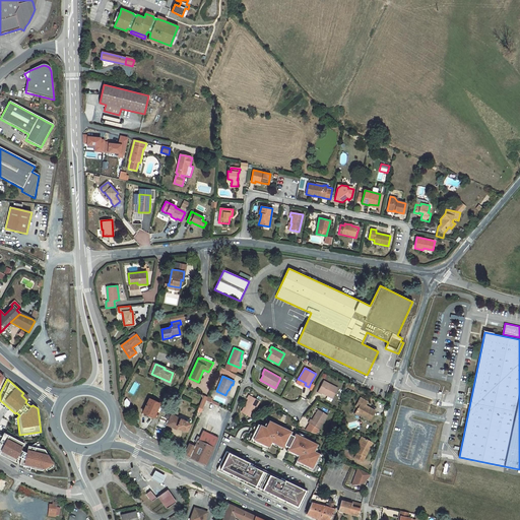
[(323,381),(317,392),(321,394),(322,393),(327,396),(326,399),(331,401),(333,397),(338,388),(323,381)]
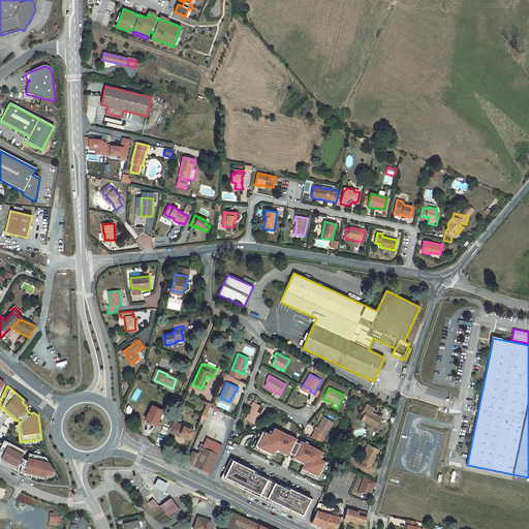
[(211,405),(205,402),(206,405),(203,414),(207,416),(210,407),(211,405)]
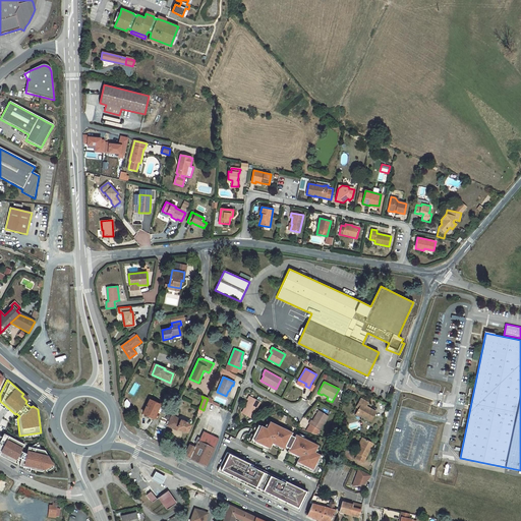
[(245,409),(242,413),(249,417),(252,416),(261,402),(249,396),(247,400),(248,400),(244,408),(245,409)]
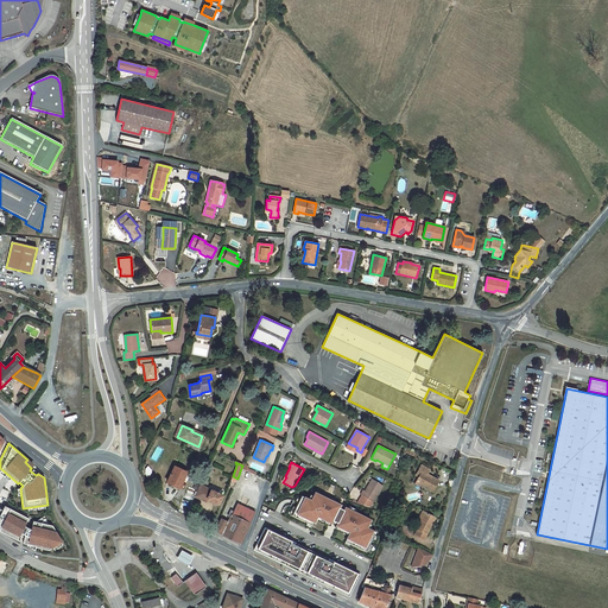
[(187,472),(175,466),(166,482),(172,485),(171,486),(179,489),(187,472)]
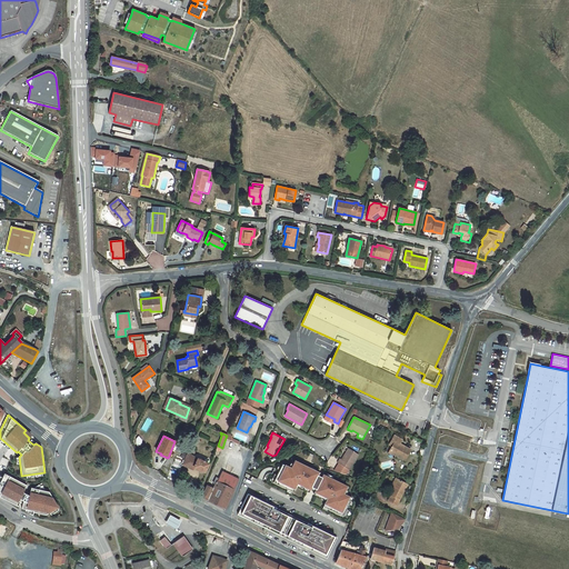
[(393,436),(391,439),(395,441),(392,446),(389,450),(396,453),(395,455),(405,460),(410,449),(399,443),(401,440),(393,436)]
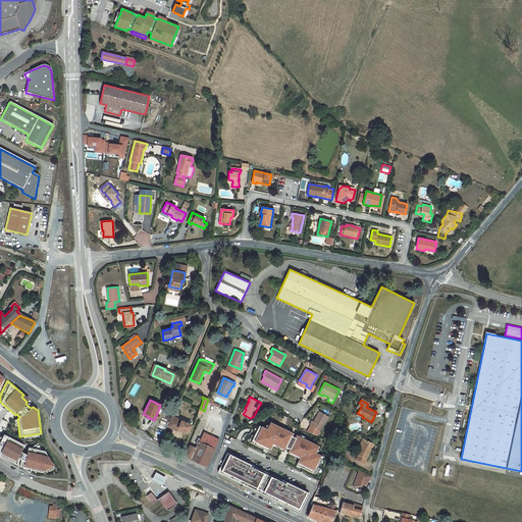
[(328,417),(320,412),(317,417),(316,416),(313,421),(312,420),(309,424),(311,425),(307,431),(317,435),(320,430),(328,417)]
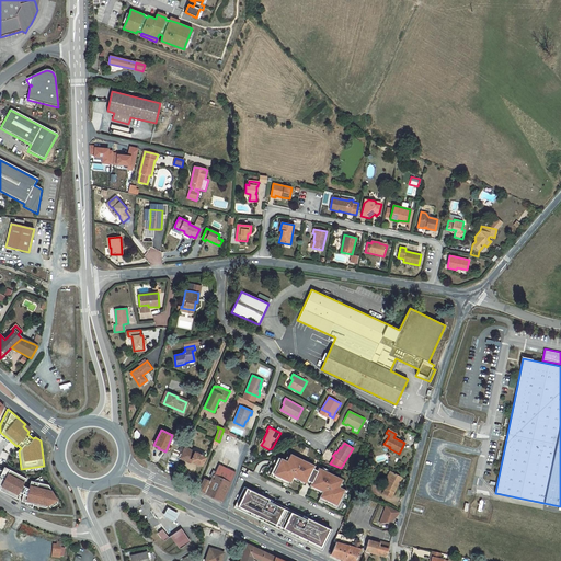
[(205,457),(184,447),(180,458),(190,462),(191,460),(202,465),(205,457)]
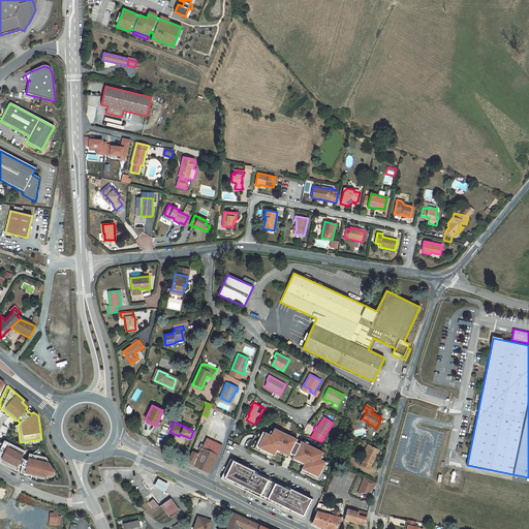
[(262,431),(254,447),(272,457),(276,449),(304,463),(301,471),(319,480),(328,463),(318,459),(322,452),(300,441),(299,443),(294,441),(296,439),(274,428),(271,435),(262,431)]
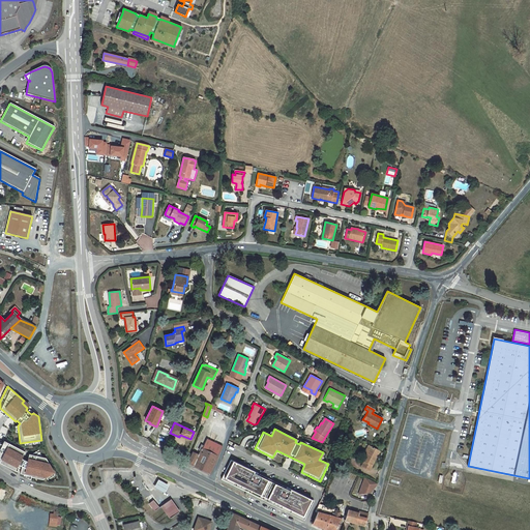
[(193,451),(187,463),(210,473),(218,455),(217,455),(223,446),(207,439),(204,445),(202,444),(199,450),(201,450),(199,454),(193,451)]
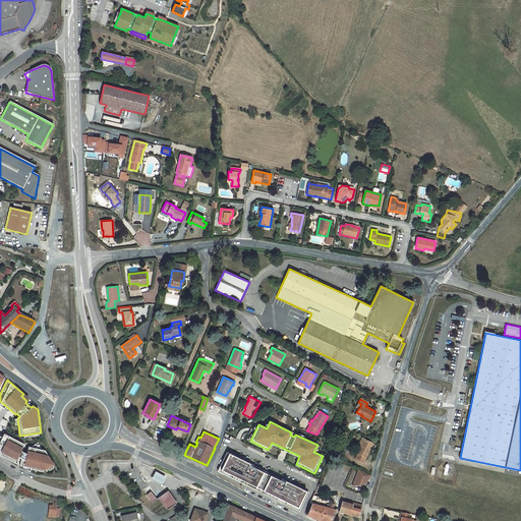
[(0,455),(14,462),(16,459),(21,462),(20,465),(23,466),(32,468),(31,468),(42,471),(53,464),(45,451),(42,450),(31,447),(29,447),(25,453),(21,451),(23,447),(17,443),(18,441),(4,433),(0,442),(0,455)]
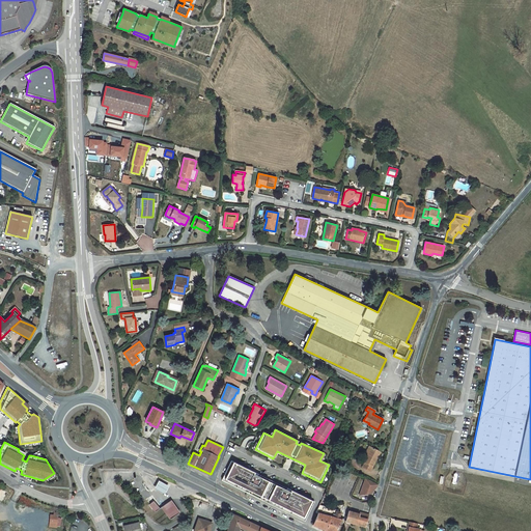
[(380,451),(371,447),(368,453),(363,462),(364,463),(362,467),(370,471),(380,451)]
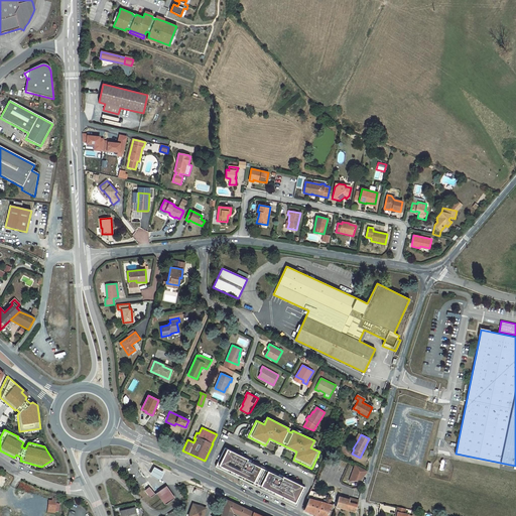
[(225,447),(216,467),(296,506),(305,488),(283,477),(282,479),(276,476),(277,474),(253,462),(252,464),(246,461),(247,459),(225,447)]
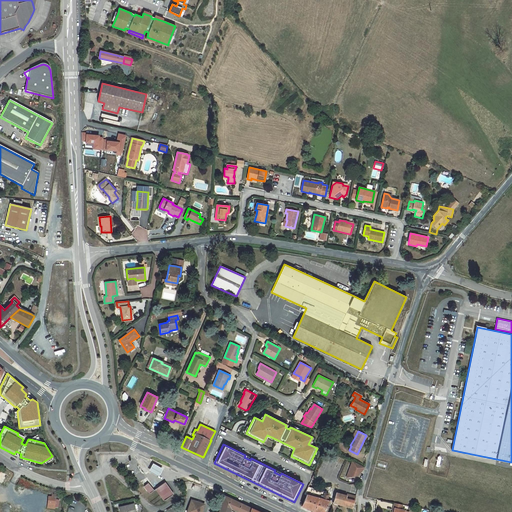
[(364,467),(353,461),(347,477),(352,476),(357,475),(360,472),(364,468),(364,467)]
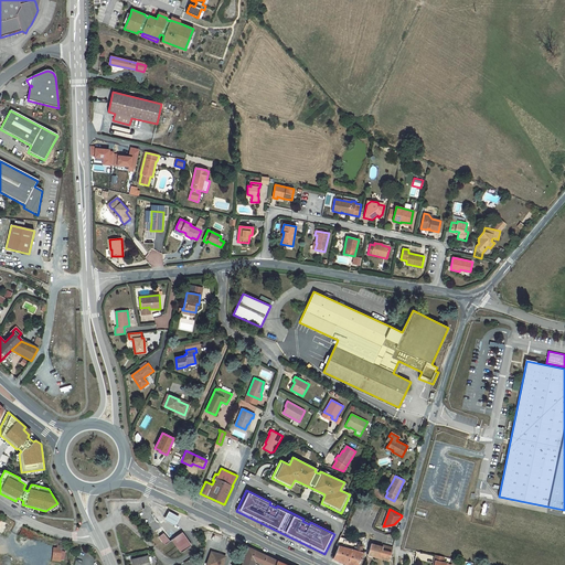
[(177,525),(181,518),(170,511),(166,520),(177,525)]
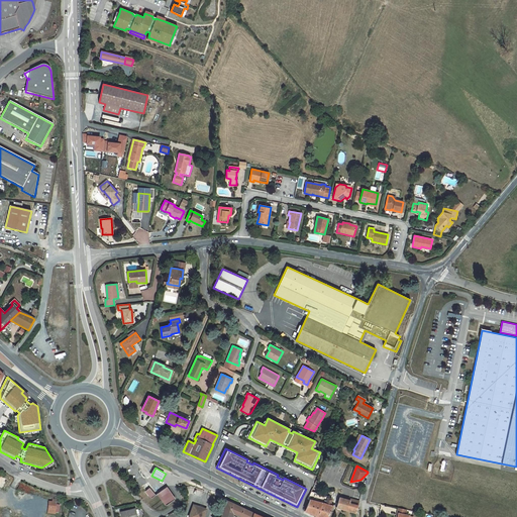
[(136,474),(133,470),(127,475),(130,479),(136,474)]
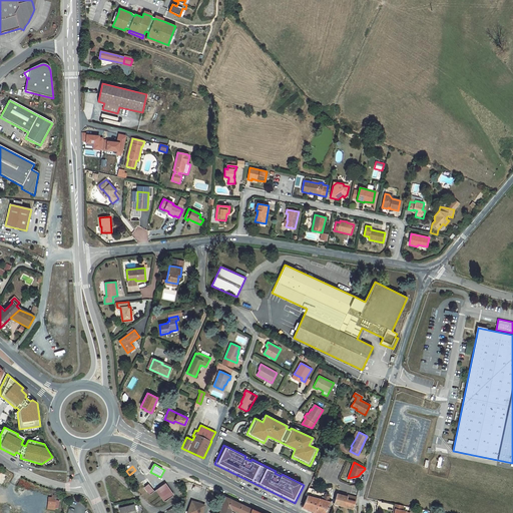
[(173,495),(165,483),(156,490),(164,501),(173,495)]
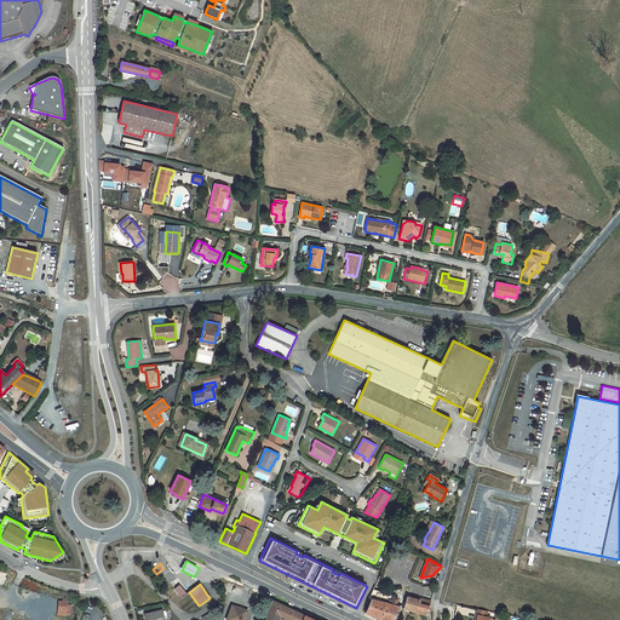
[(187,593),(179,585),(174,589),(182,597),(187,593)]
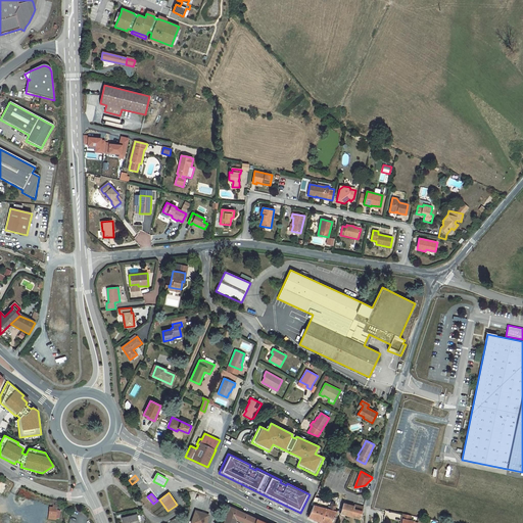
[(313,507),(308,517),(322,522),(330,522),(335,512),(360,519),(364,507),(354,505),(354,507),(343,504),(341,508),(335,506),(335,505),(333,504),(333,503),(315,497),(311,506),(313,507)]
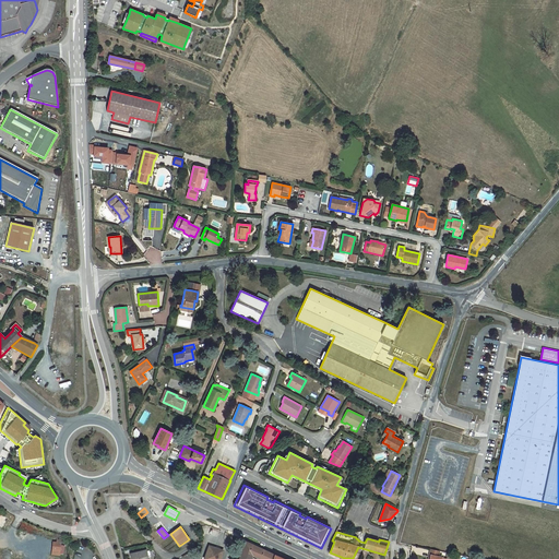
[(284,558),(245,540),(238,558),(251,558),(252,556),(260,558),(284,558)]
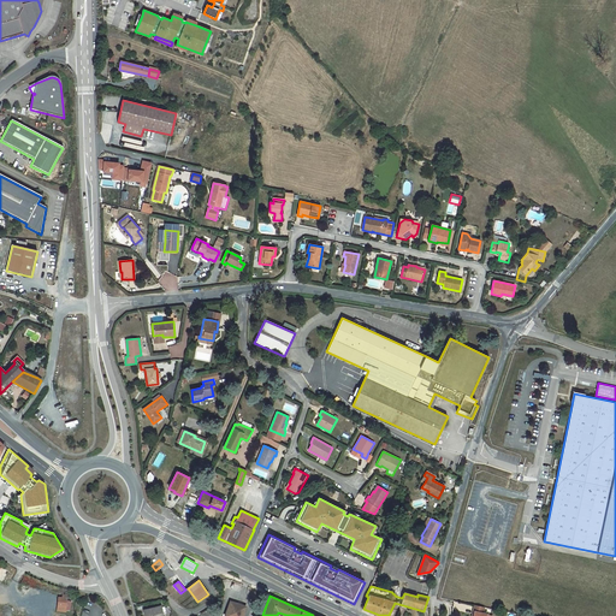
[(242,615),(246,606),(230,602),(225,615),(226,615),(242,615)]
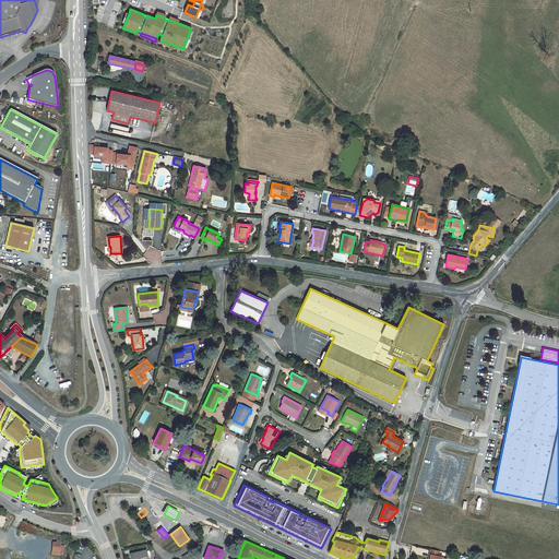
[(438,557),(439,551),(430,549),(429,555),(430,556),(429,558),(441,558),(442,558),(438,557)]
